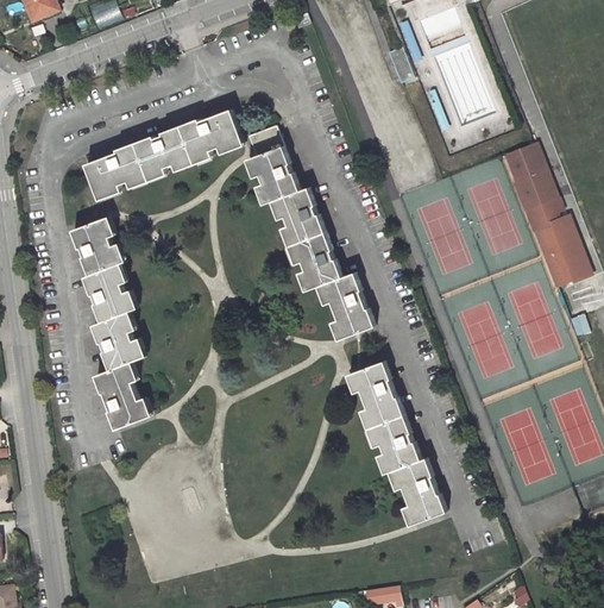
[(18,0),(6,0),(0,2),(5,17),(21,12),(18,0)]
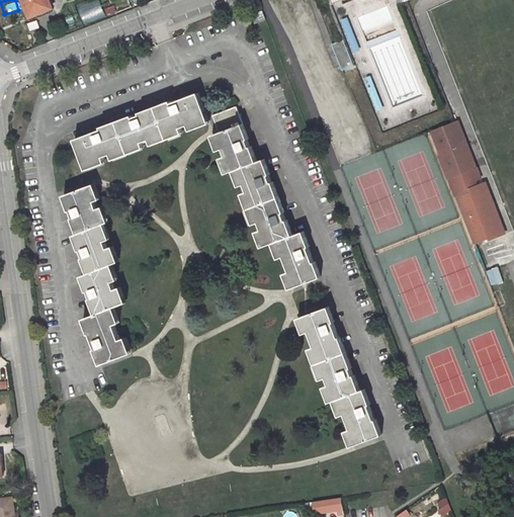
[(45,0),(18,0),(26,18),(49,9),(45,0)]
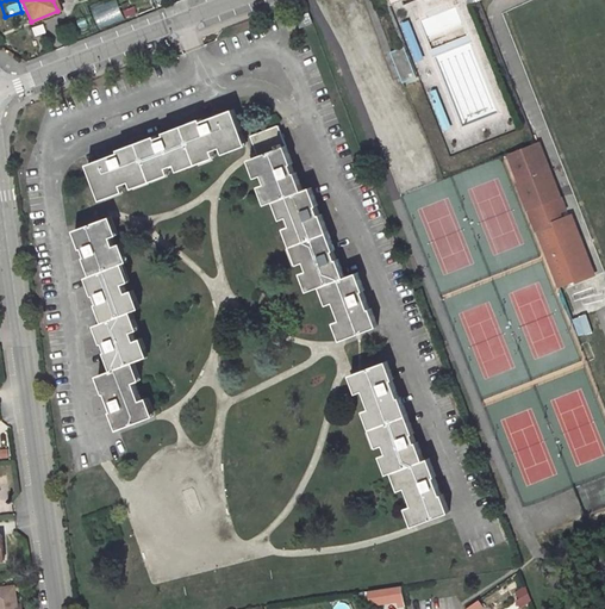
[(117,18),(111,1),(88,10),(94,26),(117,18)]
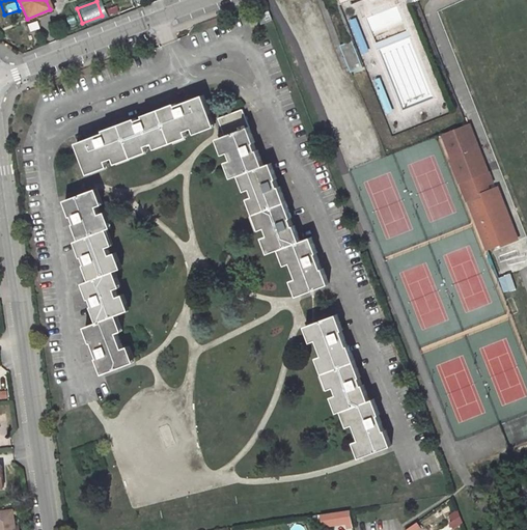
[(108,20),(118,16),(115,8),(105,14),(108,20)]
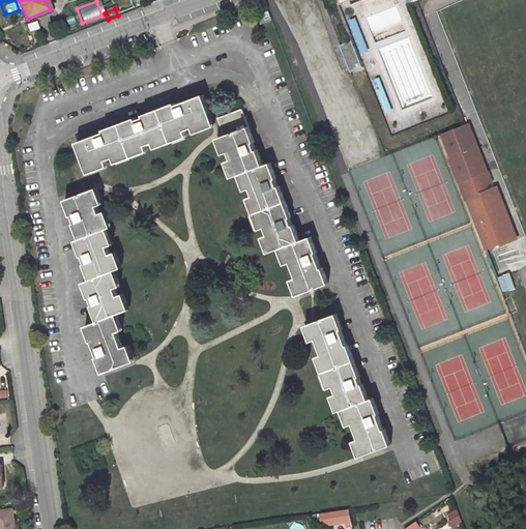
[(268,21),(264,11),(254,16),(257,25),(268,21)]
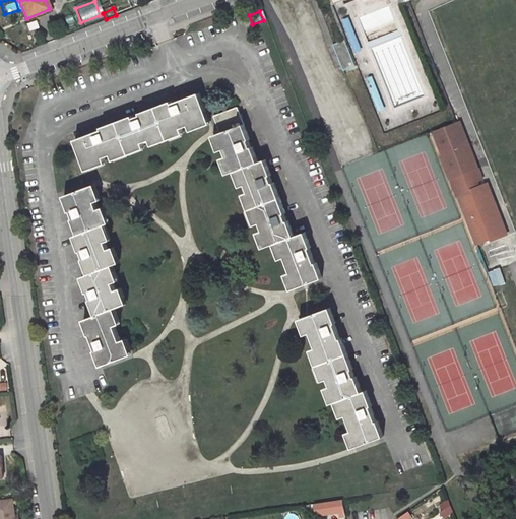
[(351,67),(341,41),(329,46),(339,71),(351,67)]
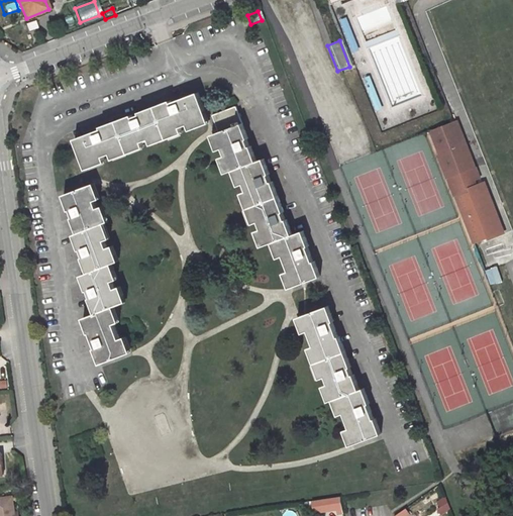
[(145,145),(178,133),(177,130),(184,127),(185,130),(194,127),(194,125),(201,123),(198,114),(201,113),(194,96),(167,106),(167,104),(135,115),(136,118),(128,120),(127,118),(96,130),(97,132),(71,142),(77,161),(80,160),(83,168),(90,165),(91,167),(100,163),(99,160),(106,158),(107,160),(139,148),(138,145),(144,142),(145,145)]
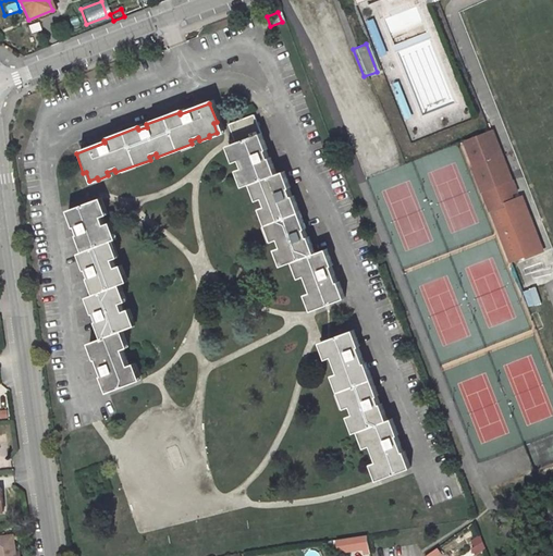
[(287,198),(284,189),(286,189),(280,172),(272,175),(266,159),(265,159),(261,151),(263,151),(249,116),(224,125),(231,144),(225,146),(232,163),(235,162),(238,169),(235,171),(242,187),(249,185),(255,201),(258,199),(261,208),(258,209),(271,242),(273,241),(277,248),(273,249),(280,267),(291,262),(297,279),(300,278),(307,294),(304,295),(310,311),(341,299),(334,283),(333,283),(327,268),(329,268),(322,250),(310,255),(304,238),(303,238),(299,231),(302,231),(289,197),(287,198)]
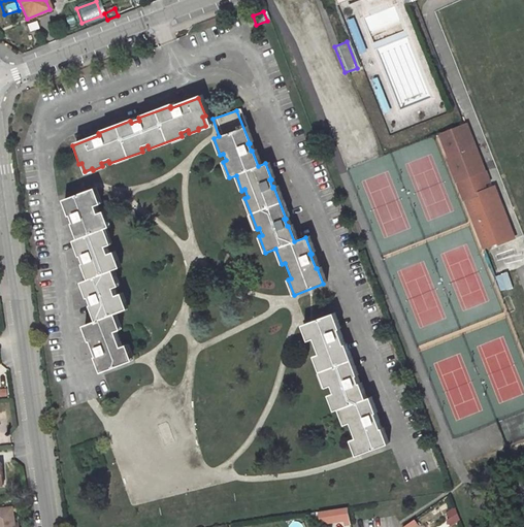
[(486,183),(482,171),(480,172),(461,125),(436,134),(480,248),(494,241),(494,242),(508,237),(503,227),(500,228),(496,218),(498,217),(496,211),(494,212),(490,202),(493,201),(490,191),(485,193),(482,185),(486,183)]
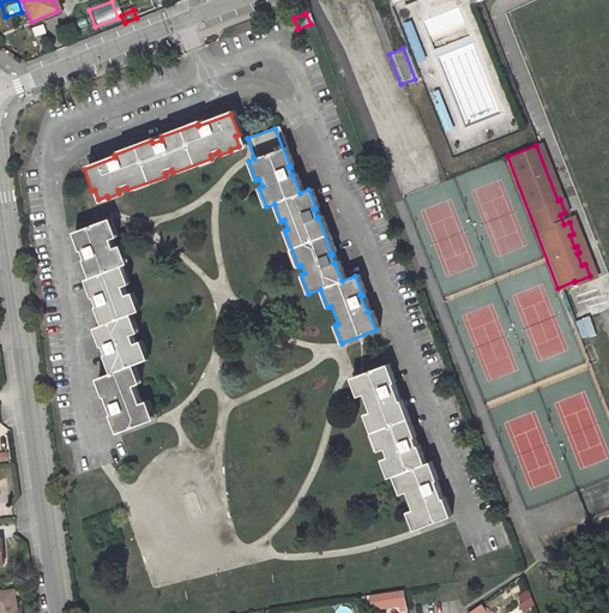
[(133,312),(127,294),(124,295),(120,287),(124,286),(116,266),(121,265),(115,246),(112,247),(108,239),(112,238),(104,220),(71,233),(78,251),(79,251),(83,259),(82,259),(88,277),(83,280),(90,298),(91,298),(95,306),(92,306),(100,325),(91,328),(98,347),(101,346),(103,354),(102,355),(109,373),(94,379),(101,397),(102,396),(109,414),(108,415),(114,433),(149,420),(142,402),(138,403),(132,385),(134,384),(127,366),(143,360),(136,342),(132,343),(130,335),(132,334),(125,316),(133,312)]
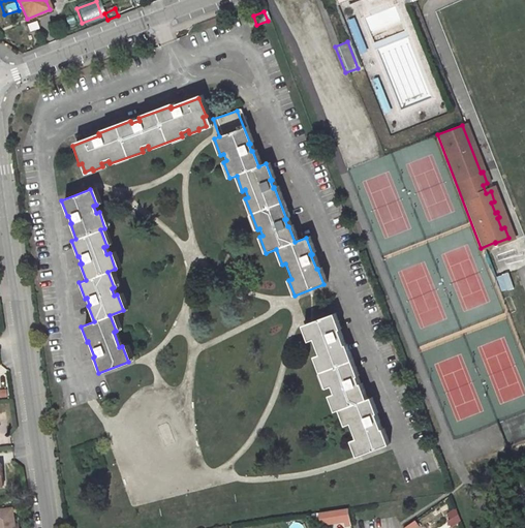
[(491,278),(496,293),(508,289),(503,273),(491,278)]
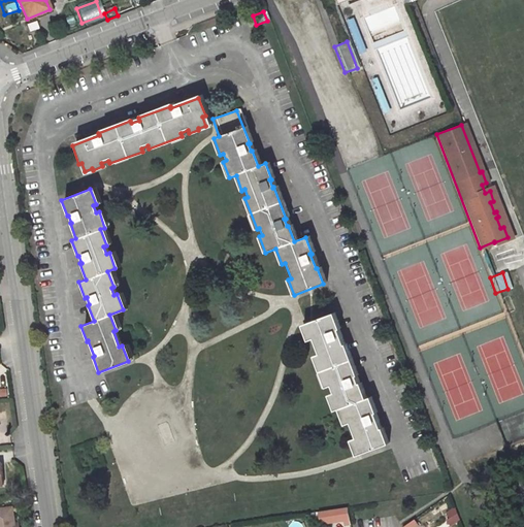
[(336,330),(337,329),(331,314),(302,324),(308,340),(310,339),(317,354),(314,356),(326,387),(328,386),(331,393),(328,394),(334,410),(338,408),(345,425),(348,423),(353,438),(351,439),(356,455),(386,445),(380,428),(379,429),(373,417),(372,414),(373,414),(368,397),(363,399),(358,384),(356,384),(353,376),(355,376),(342,344),(341,344),(336,330)]
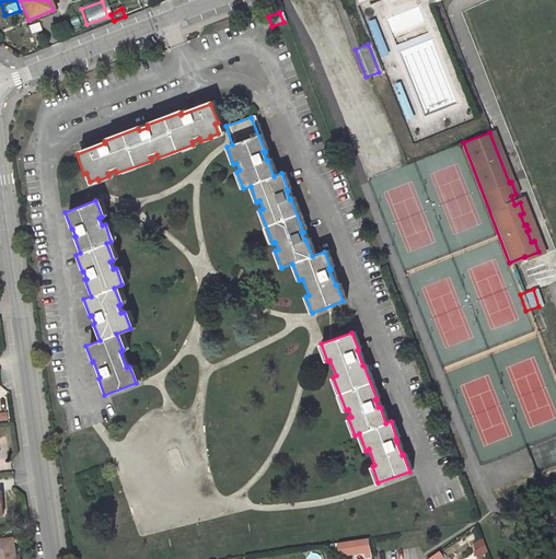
[(11,558),(11,557),(9,539),(0,540),(0,558),(11,558)]
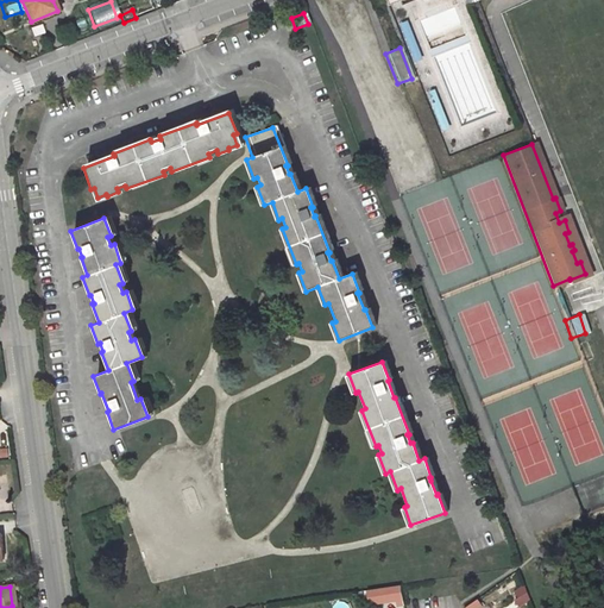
[(521,601),(516,593),(508,597),(513,606),(521,601)]
